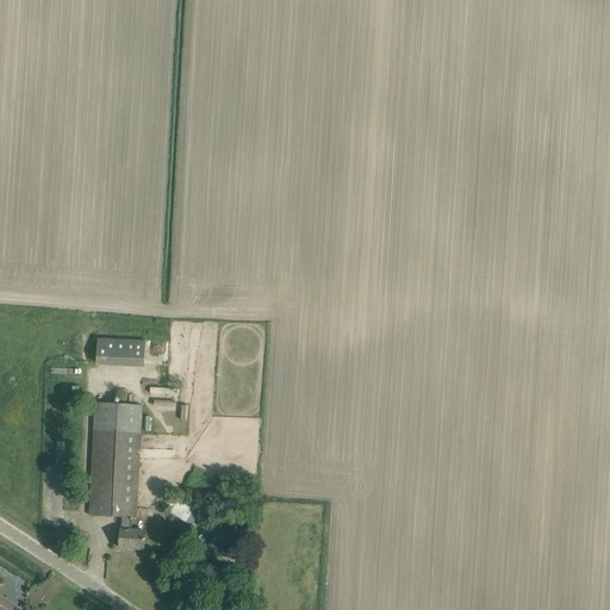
[(144,368),(145,341),(98,338),(97,366),(144,368)]
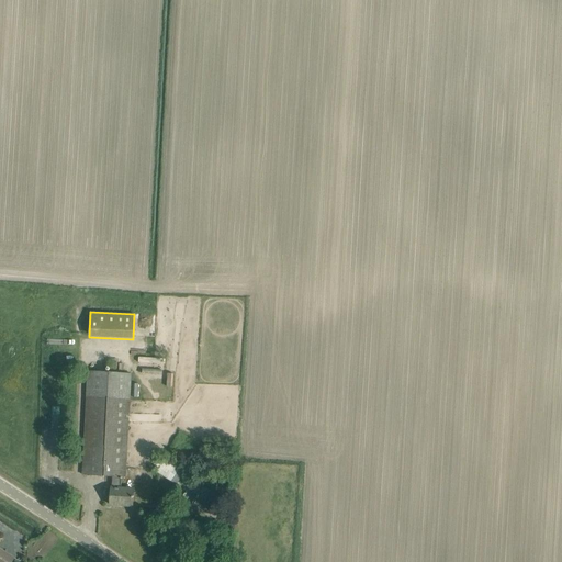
[(134,497),(134,496),(133,496),(134,490),(121,489),(122,476),(125,478),(132,373),(89,371),(82,474),(112,476),(112,487),(111,487),(110,504),(133,506),(133,497),(134,497)]
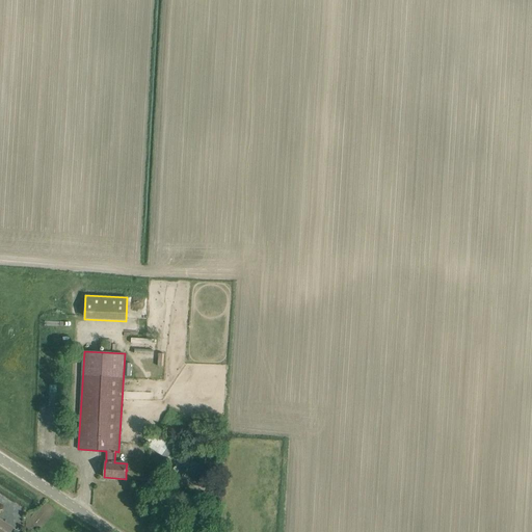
[(126,364),(125,376),(133,377),(134,365),(126,364)]
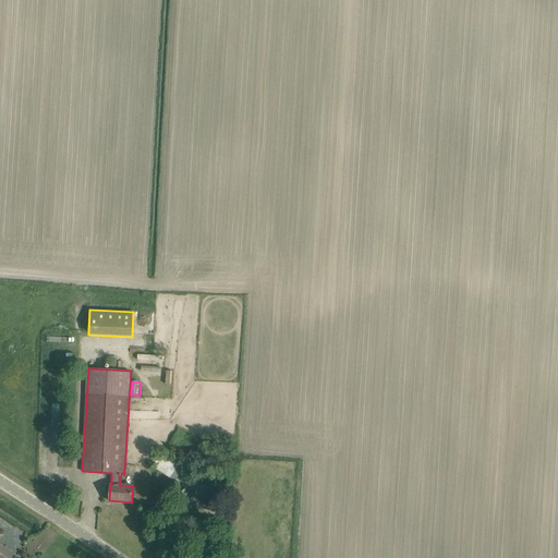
[(156,455),(155,469),(174,482),(183,469),(160,453),(156,455)]
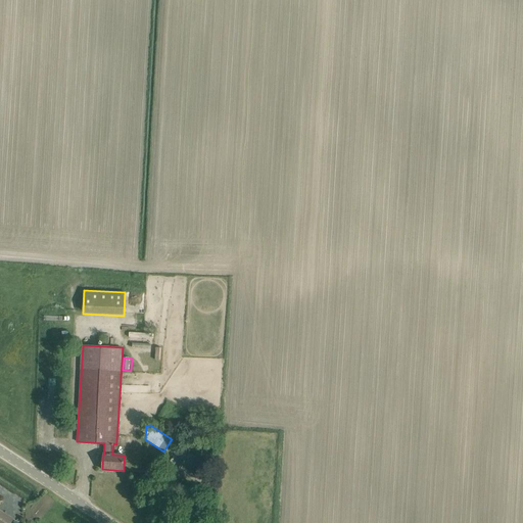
[(180,455),(179,457),(185,462),(193,467),(198,460),(183,449),(180,455)]
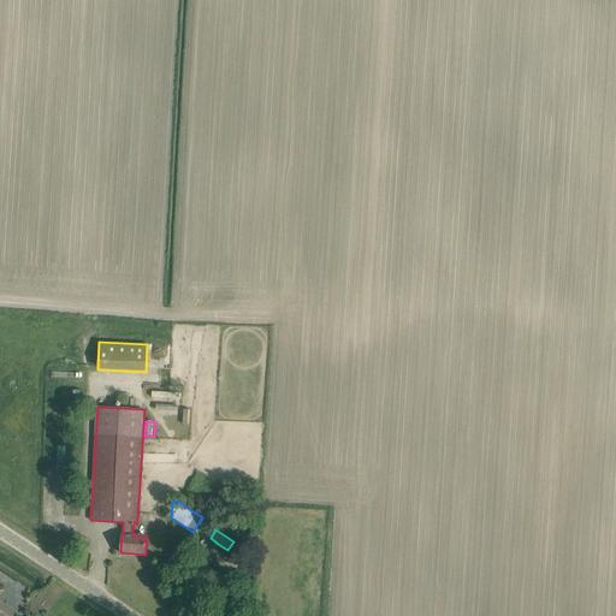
[(76,540),(73,548),(86,552),(88,545),(84,544),(87,539),(78,535),(76,540)]
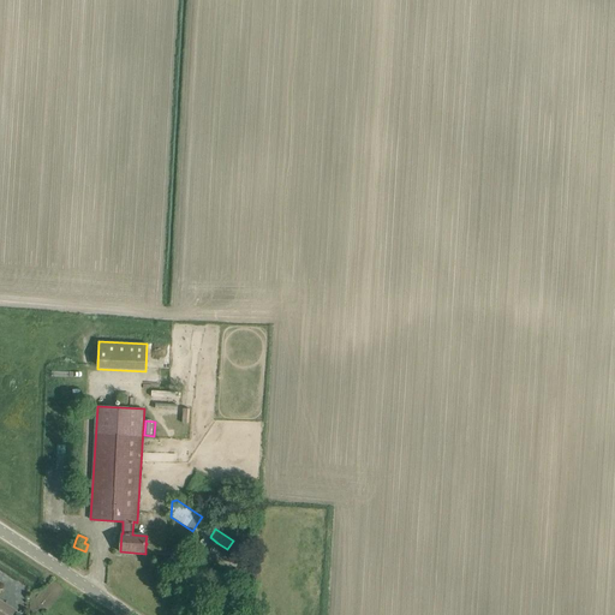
[(218,543),(213,550),(226,559),(231,551),(227,549),(218,543)]
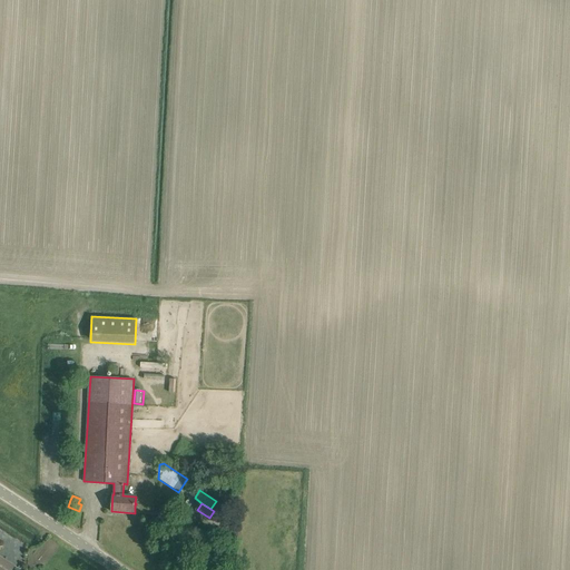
[(0,569),(11,569),(15,566),(0,556),(0,569)]
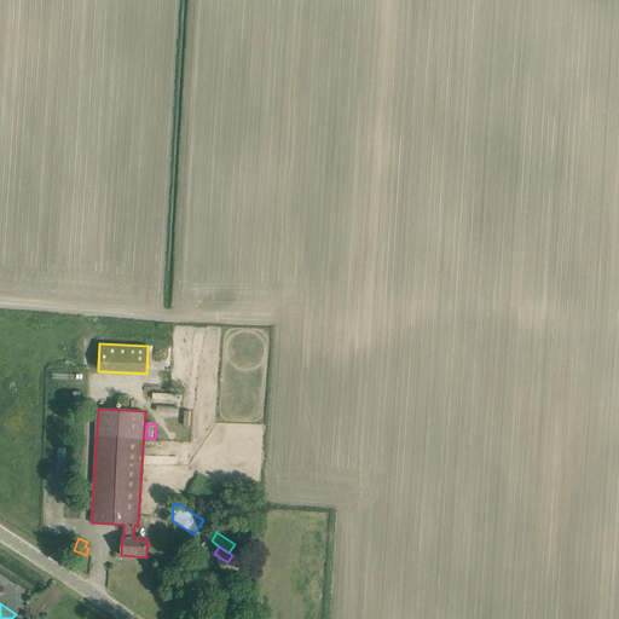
All buildings are outlined.
